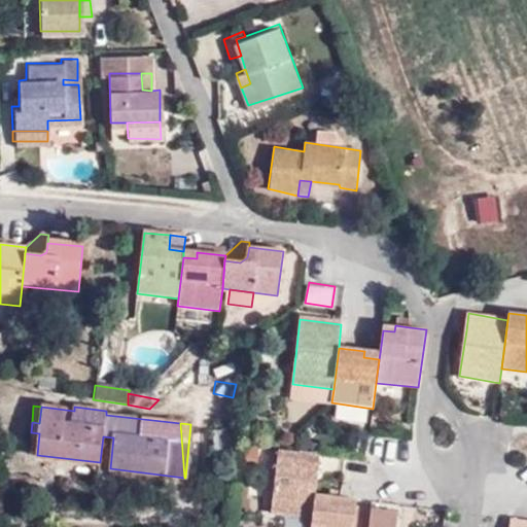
[(320,455),(279,450),(272,511),(312,518),(314,500),(315,494),(320,455)]
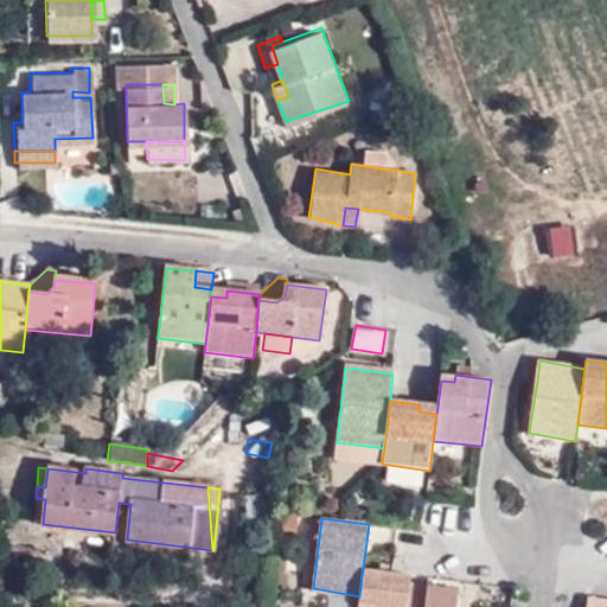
[(362,576),(359,596),(358,606),(407,606),(410,583),(410,575),(378,572),(378,579),(362,576)]
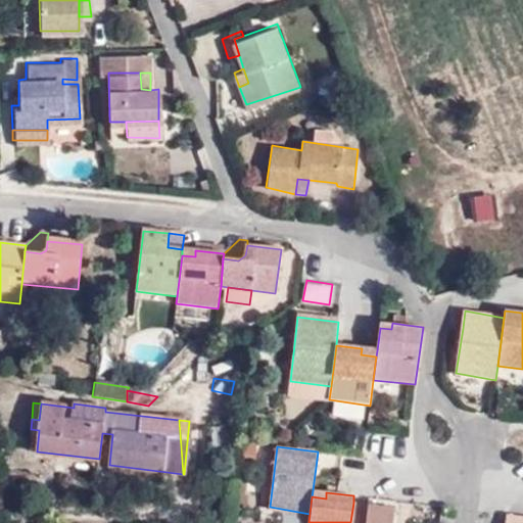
[(353,503),(350,522),(391,522),(393,508),(353,503)]
